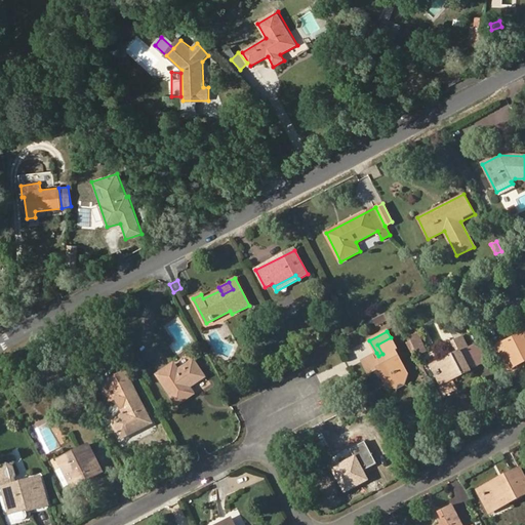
[(416,332),(409,336),(411,340),(417,352),(418,355),(427,351),(416,332)]
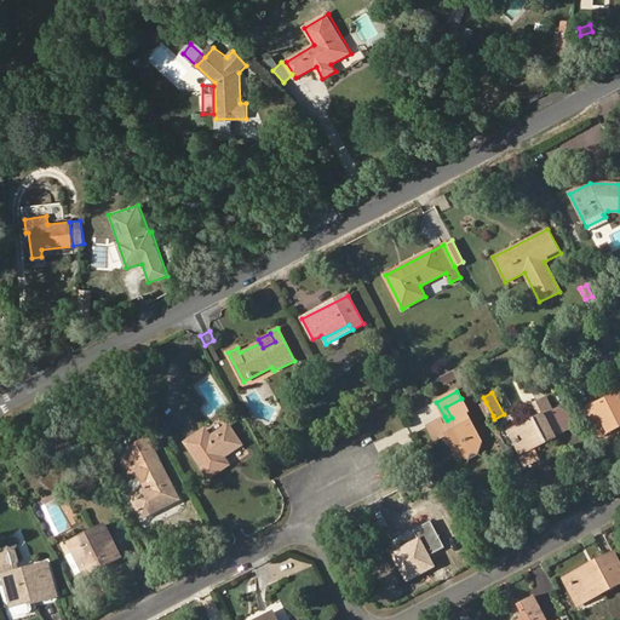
[(616,422),(619,419),(619,392),(587,409),(592,420),(601,415),(609,432),(619,428),(616,422)]
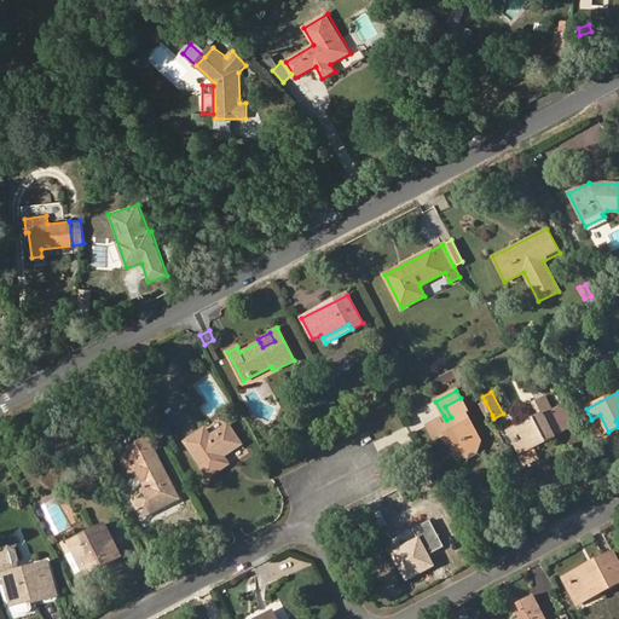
[(476,444),(481,441),(466,412),(468,411),(461,398),(445,406),(451,417),(446,420),(444,416),(426,426),(435,443),(441,439),(446,437),(452,447),(456,455),(463,452),(467,453),(475,449),(476,444)]
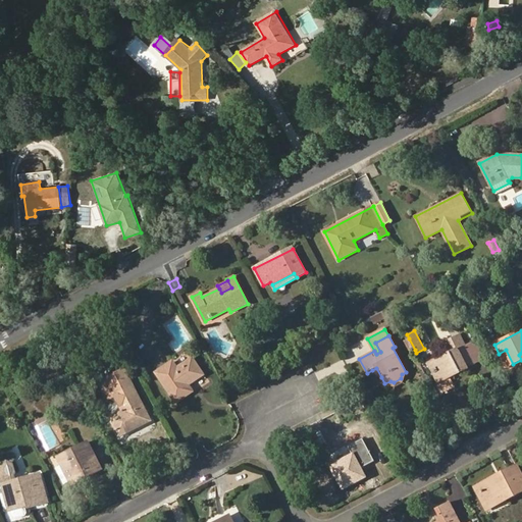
[(404,341),(410,352),(415,350),(409,338),(404,341)]
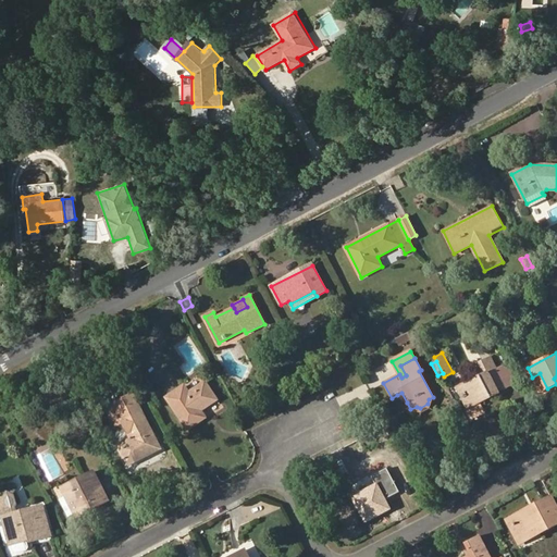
[(518,382),(507,362),(496,368),(506,388),(518,382)]
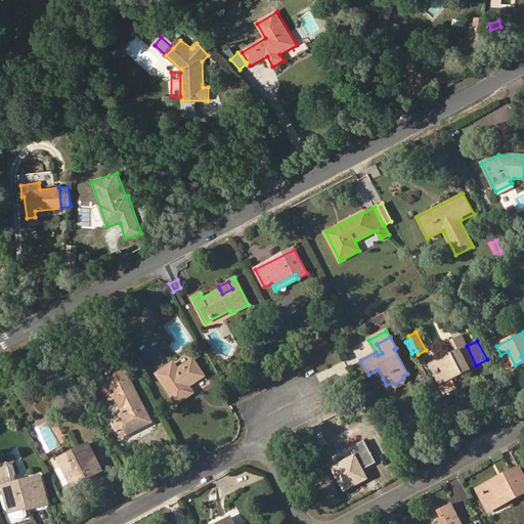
[(460,373),(476,365),(467,346),(441,358),(444,363),(432,369),(440,384),(461,374),(460,373)]
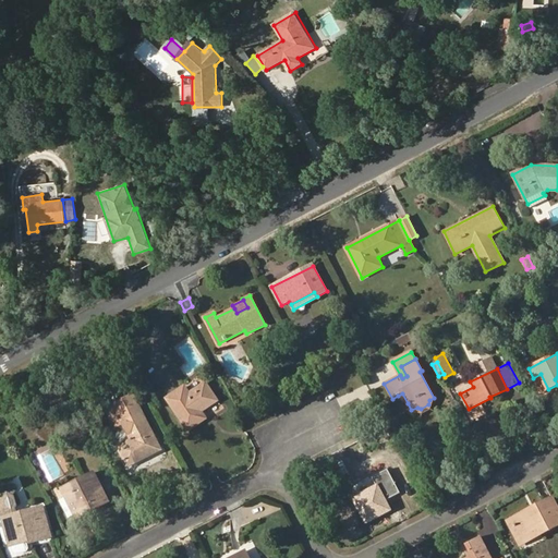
[(541,374),(533,378),(541,392),(548,389),(541,374)]
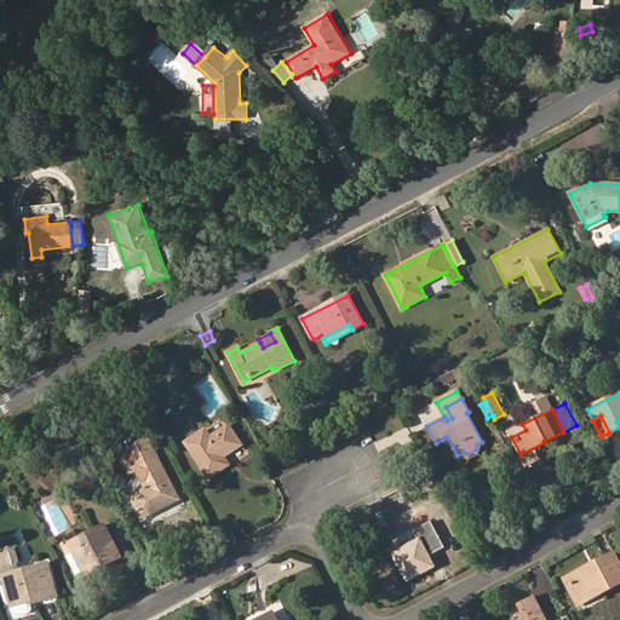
[(522,424),(509,431),(511,437),(526,430),(522,424)]
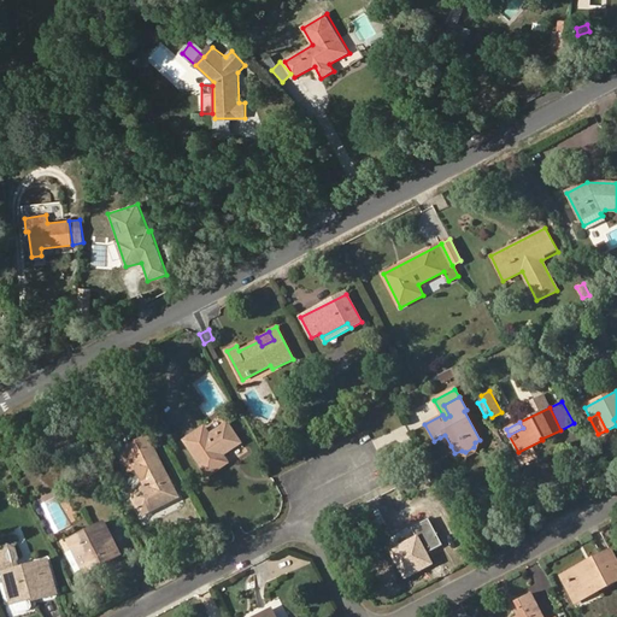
[(210,436),(204,428),(186,440),(209,476),(228,463),(222,454),(240,442),(227,424),(210,436)]
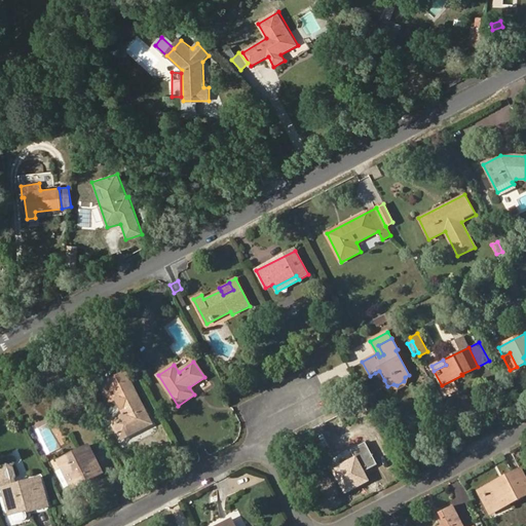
[(375,373),(379,382),(384,380),(379,371),(375,373)]
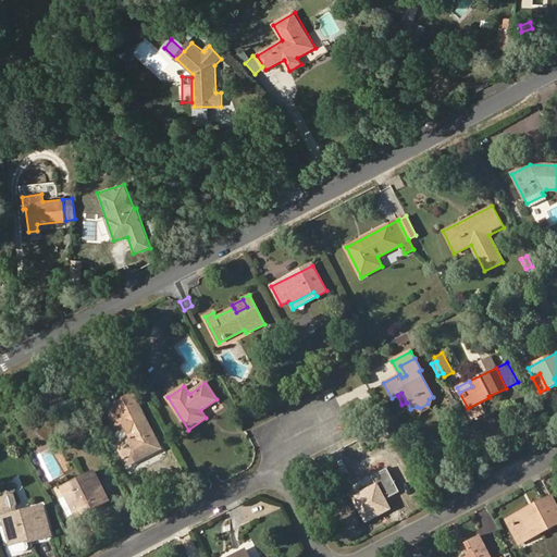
[(161,448),(133,395),(114,405),(123,422),(132,438),(118,445),(128,466),(161,448)]
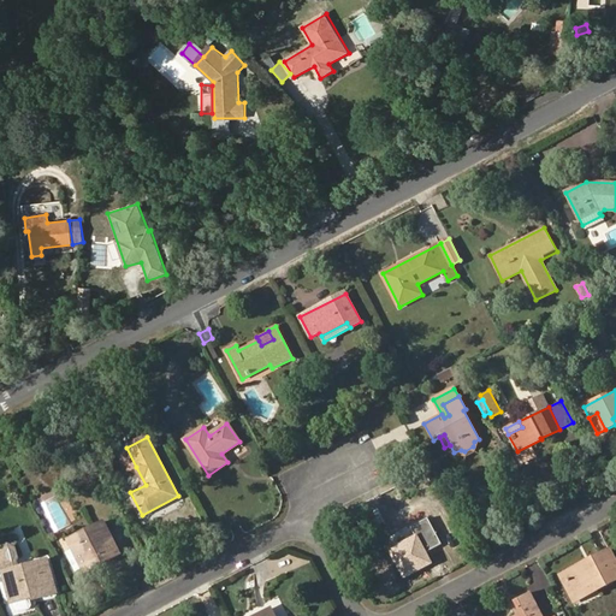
[(117,452),(128,472),(136,467),(126,448),(117,452)]
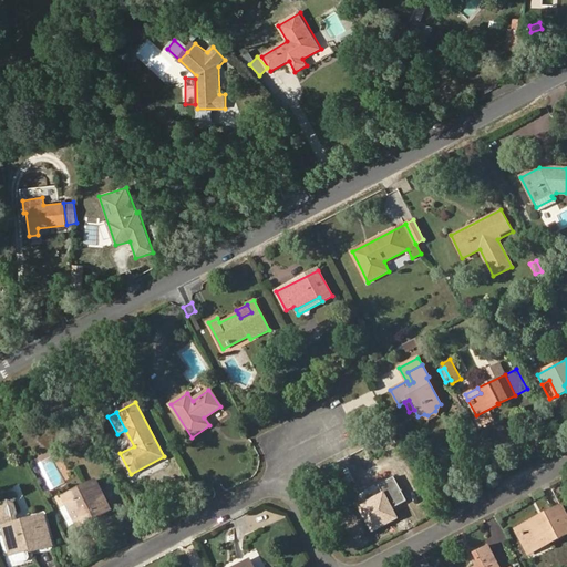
[(107,504),(95,481),(63,497),(76,524),(85,518),(84,516),(107,504)]
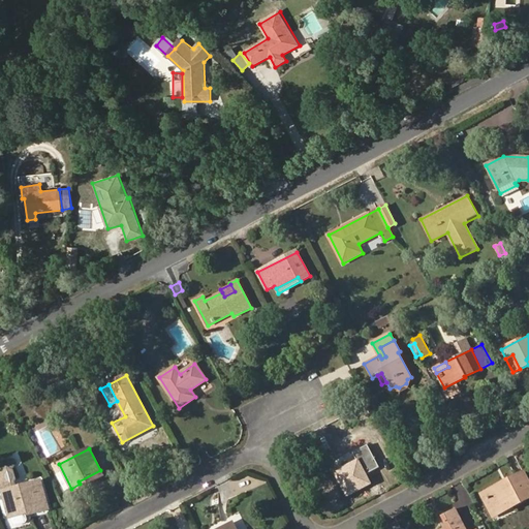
[(358,462),(337,472),(348,494),(368,483),(358,462)]
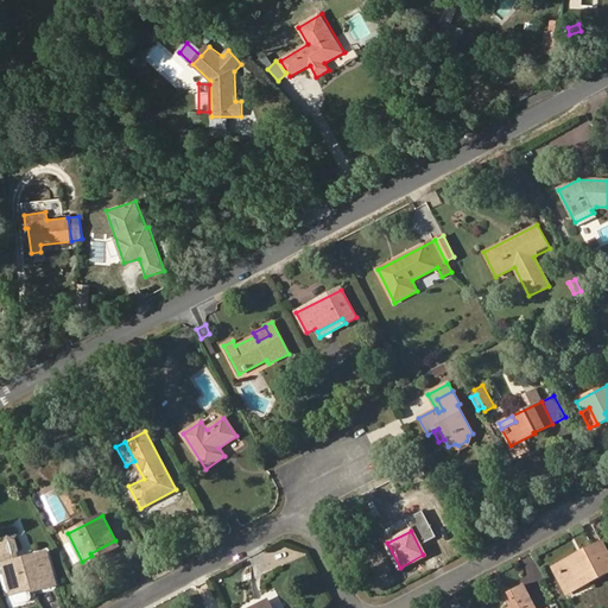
[(33,590),(56,586),(48,553),(19,559),(17,552),(18,551),(17,542),(10,538),(6,544),(1,553),(11,595),(33,589),(33,590)]
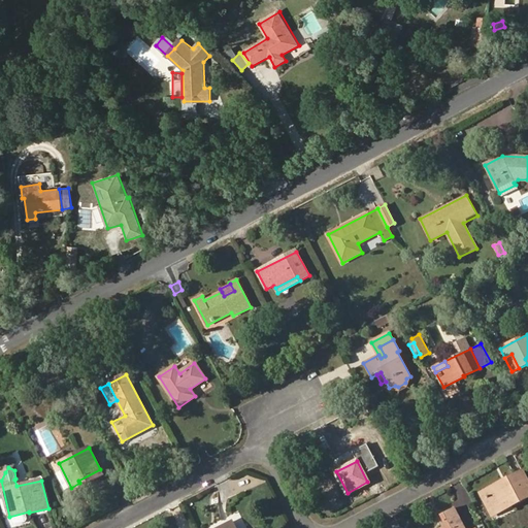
[(71,488),(72,490),(103,474),(100,469),(78,481),(79,483),(71,488)]
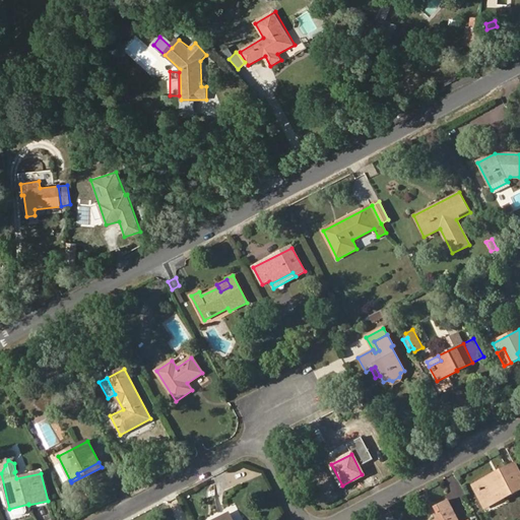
[(519,489),(519,472),(515,464),(477,483),(486,500),(503,493),(505,498),(519,489)]
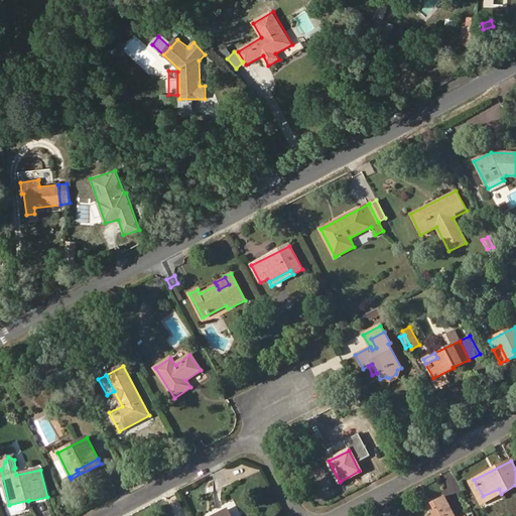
[(470,482),(482,504),(501,494),(499,489),(483,496),(474,480),(470,482)]
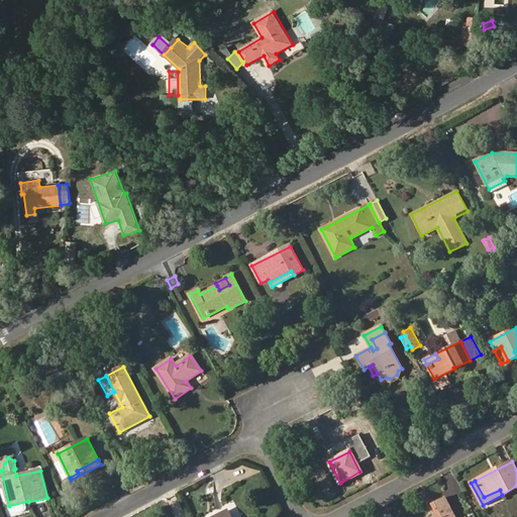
[(433,516),(454,516),(445,498),(432,504),(437,515),(433,516)]
